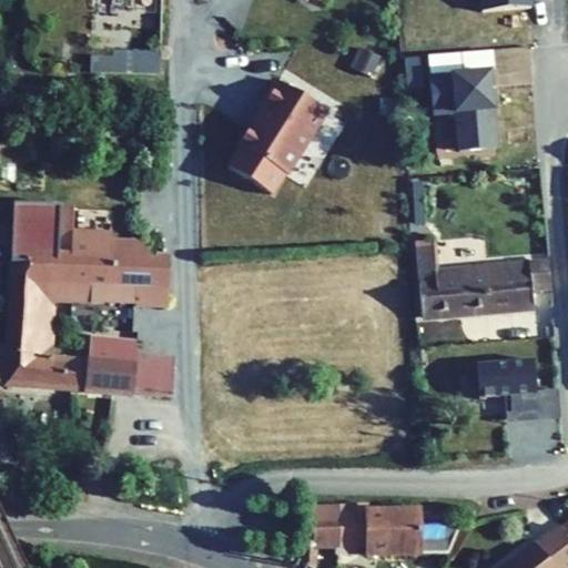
[(363,49),(354,67),(372,77),(381,59),(363,49)]
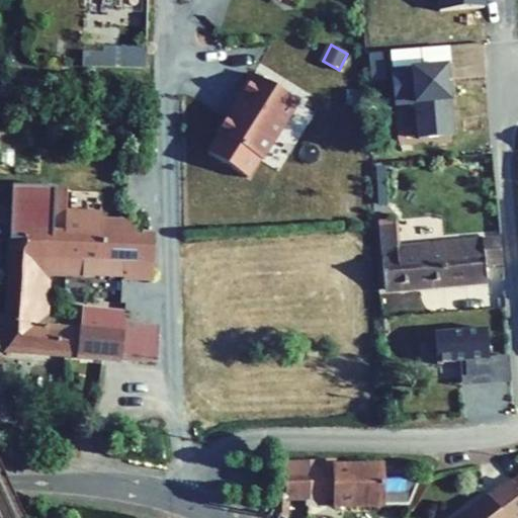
[(145,68),(146,48),(102,47),(102,53),(82,52),(82,67),(145,68)]
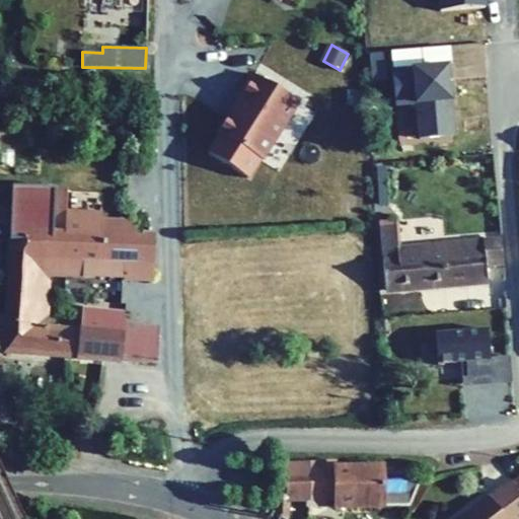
[(456,134),(454,62),(389,64),(390,102),(414,102),(415,135),(456,134)]
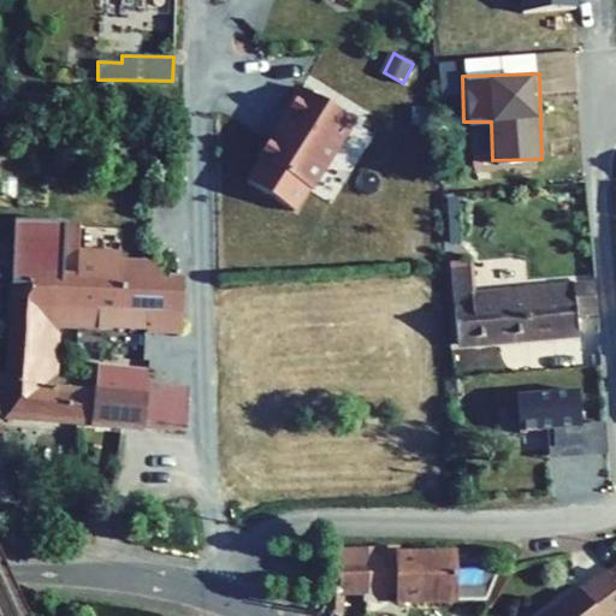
[(354,122),(300,88),(282,119),(286,122),(276,140),(270,137),(258,158),(260,159),(246,182),(295,212),(308,189),(312,190),(354,122)]
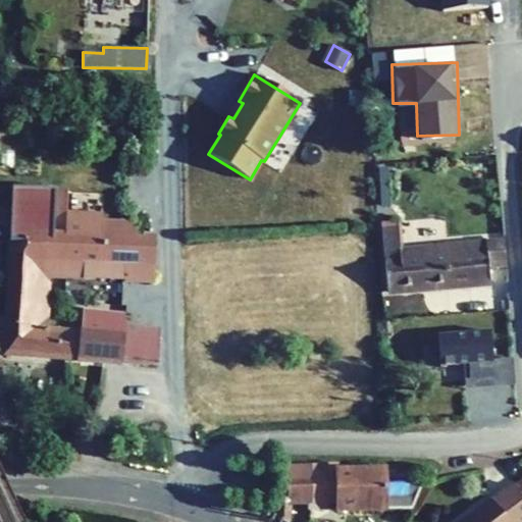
[(10,241),(52,242),(53,213),(53,191),(11,189),(10,241)]
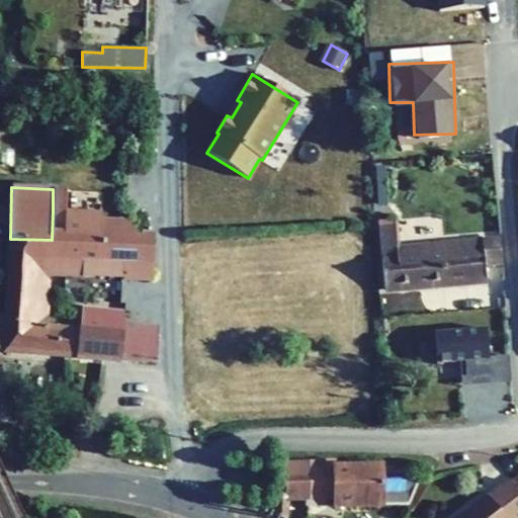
[(66,187),(54,187),(53,189),(53,211),(65,211),(66,187)]
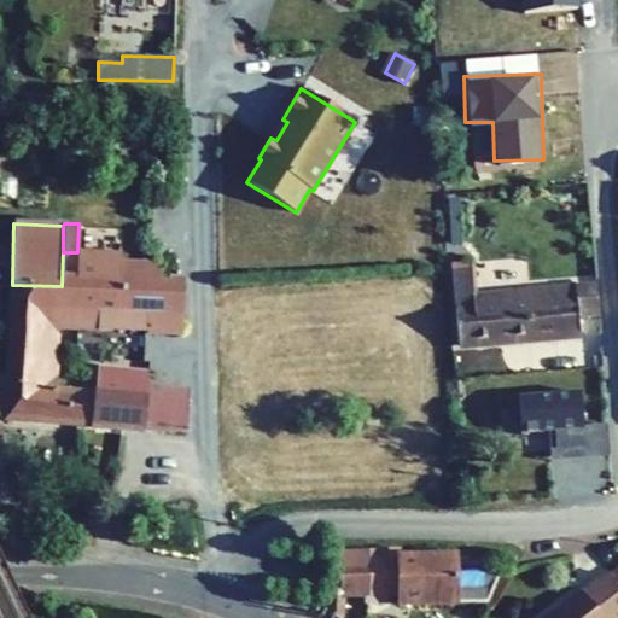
[(62,286),(60,331),(178,334),(179,281),(159,281),(159,272),(151,262),(121,262),(122,255),(77,252),(63,252),(62,286)]
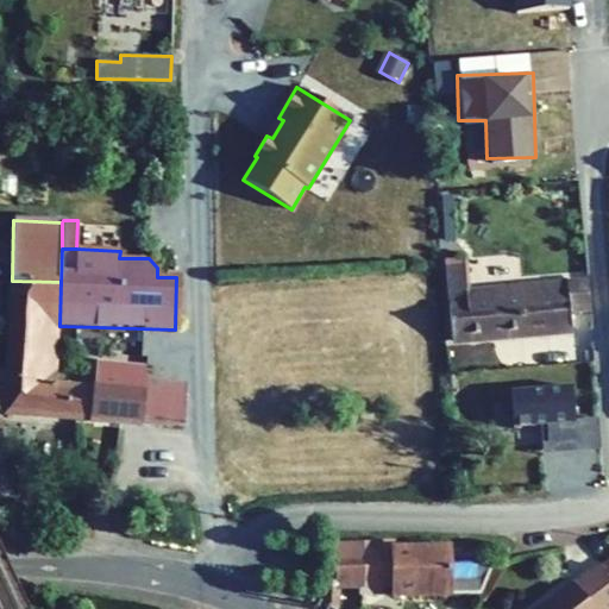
[(447,296),(466,294),(464,261),(444,262),(447,296)]
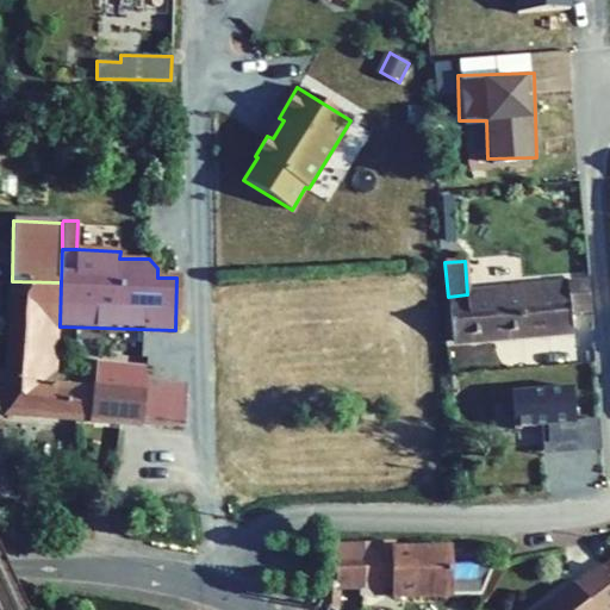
[(12,281),(7,369),(5,410),(5,411),(141,423),(143,391),(124,388),(126,369),(95,367),(93,392),(54,388),(60,327),(61,282),(12,281)]
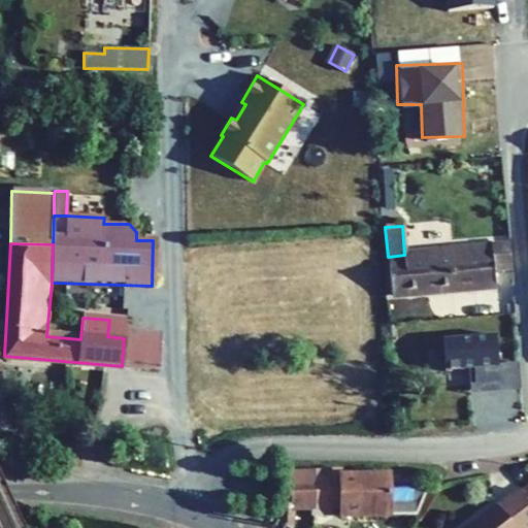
[(510,268),(508,244),(404,255),(388,257),(392,295),(496,285),(494,269),(510,268)]
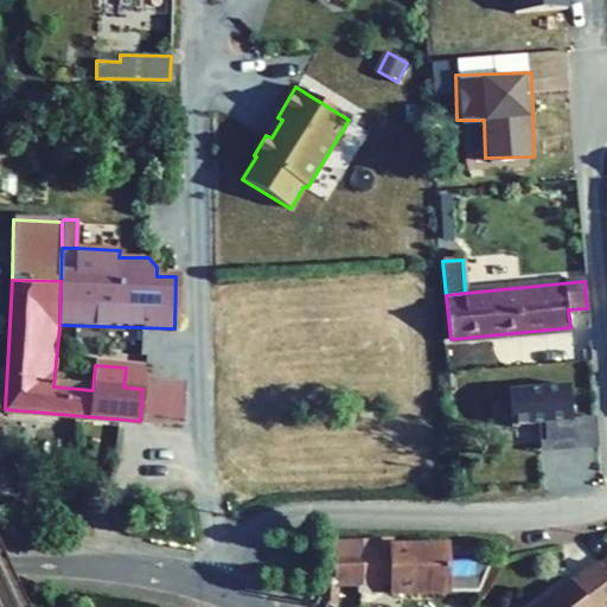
[(142,389),(145,369),(126,368),(123,387),(142,389)]
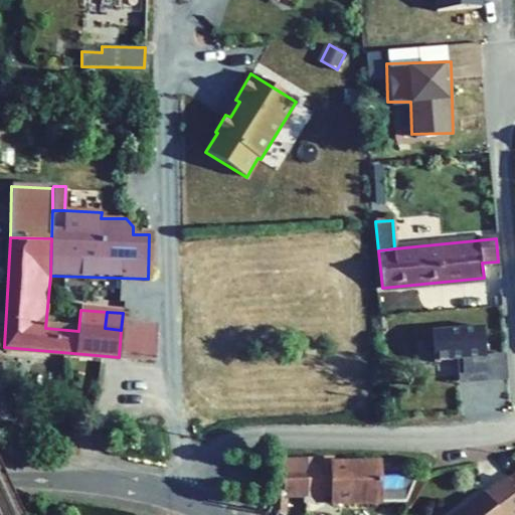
[(463,375),(486,373),(482,328),(431,333),(434,362),(461,360),(463,375)]
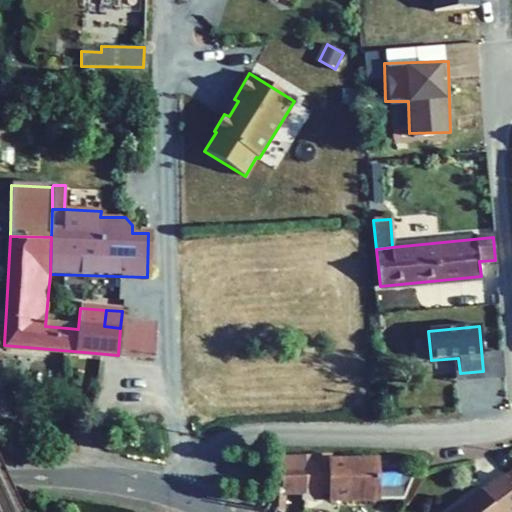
[(156,331),(120,328),(118,355),(153,359),(156,331)]
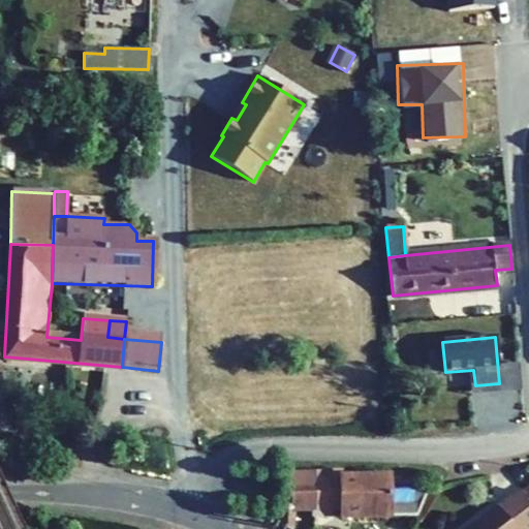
[(316,471),(317,510),(333,510),(339,510),(339,519),(394,518),(396,511),(404,489),(390,489),(390,474),(342,474),(342,470),(316,471)]
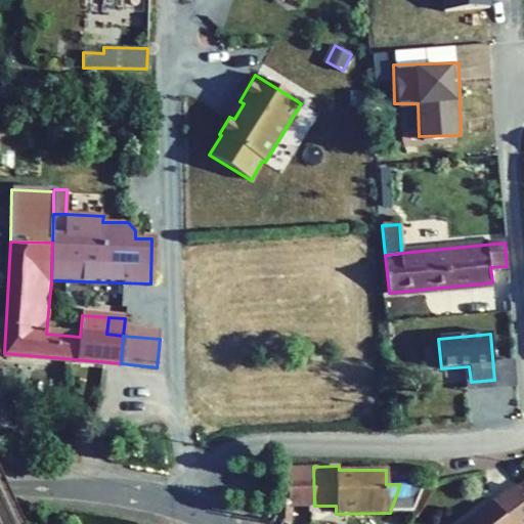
[(314,506),(313,467),(288,468),(288,496),(281,496),(278,523),(289,523),(291,506),(310,506),(314,506)]
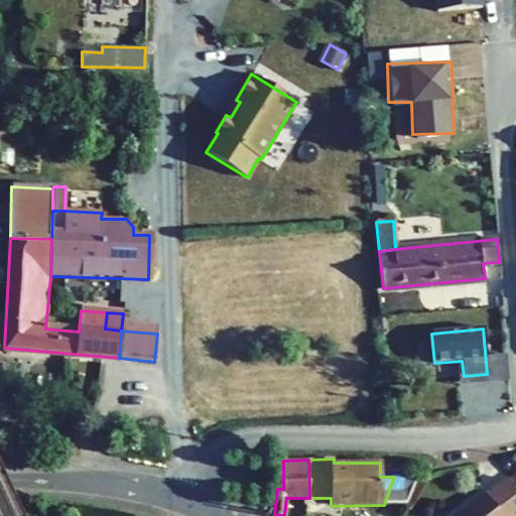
[(386,499),(384,505),(407,504),(418,476),(394,477),(386,499)]
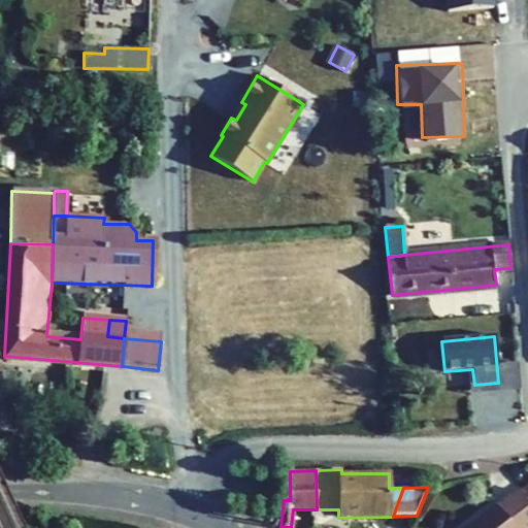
[(527,527),(527,502),(518,489),(467,527),(527,527)]
